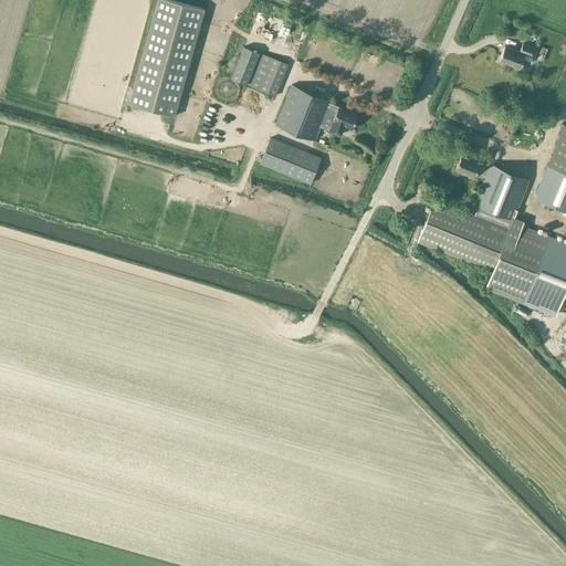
[(206,4),(189,0),(157,0),(128,103),(174,116),(206,4)]
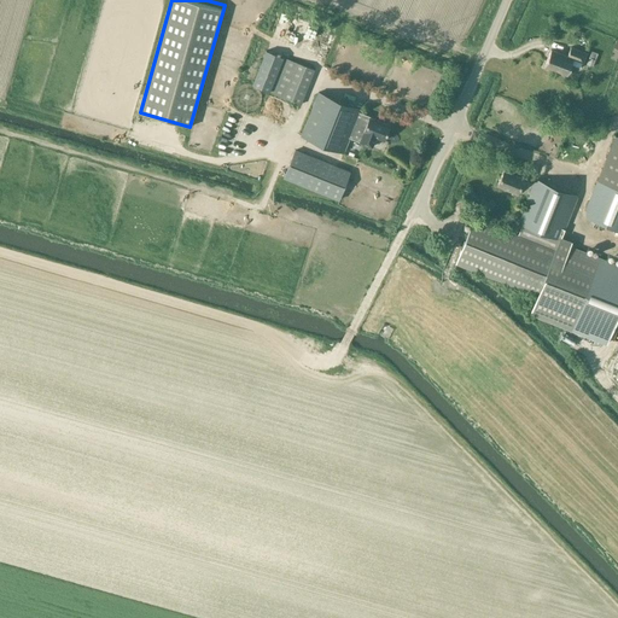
[(551,50),(544,66),(566,76),(571,65),(579,69),(582,63),(586,53),(570,47),(566,57),(551,50)]
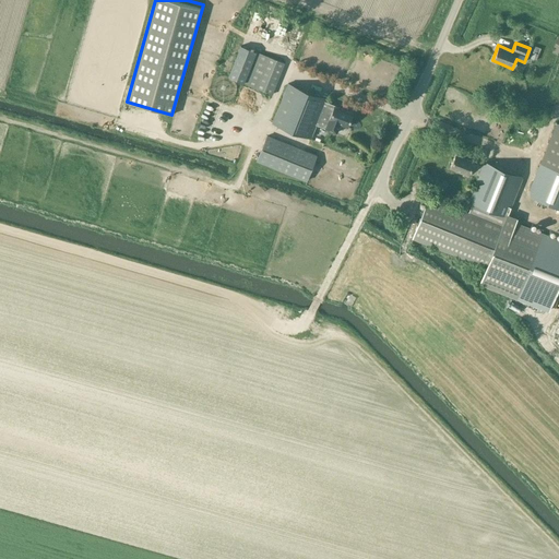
[(284,63),(257,52),(241,46),(228,78),(271,95),(284,63)]
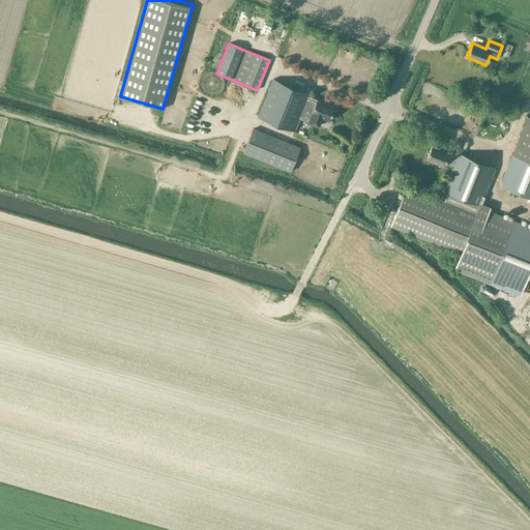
[(307,98),(310,93),(272,79),(258,116),(294,131),(299,118),(307,122),(318,126),(322,118),(329,120),(334,107),(317,99),(316,101),(307,98)]
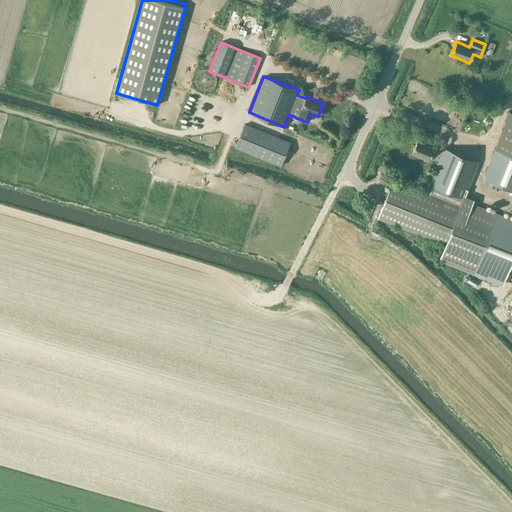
[(511,113),(509,112),(494,149),(483,178),(511,189),(511,113)]
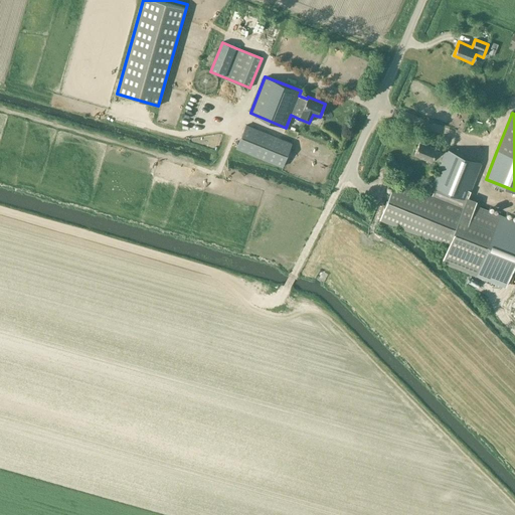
[(282,167),(292,143),(245,125),(235,148),(282,167)]
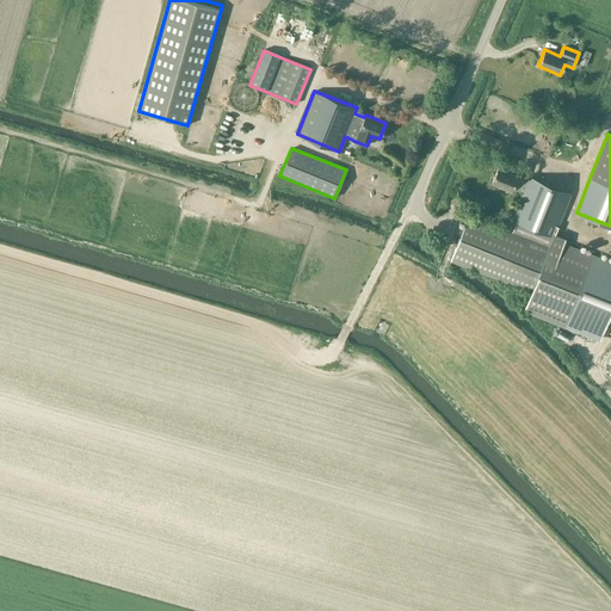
[(468,215),(450,260),(531,292),(524,309),(565,325),(580,287),(610,298),(610,263),(593,255),(592,258),(562,245),(563,240),(554,236),(571,193),(528,177),(526,181),(517,178),(517,176),(498,168),(491,183),(511,191),(512,187),(529,195),(513,233),(468,215)]
